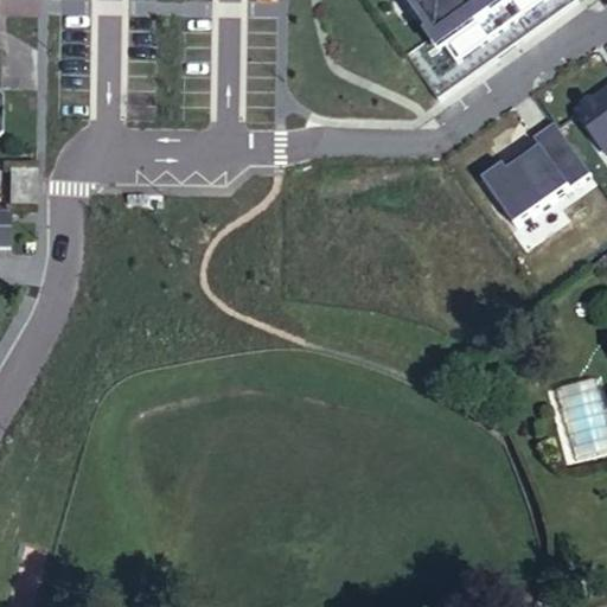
[(407,53),(439,98),(574,0),(406,0),(429,37),(407,53)]
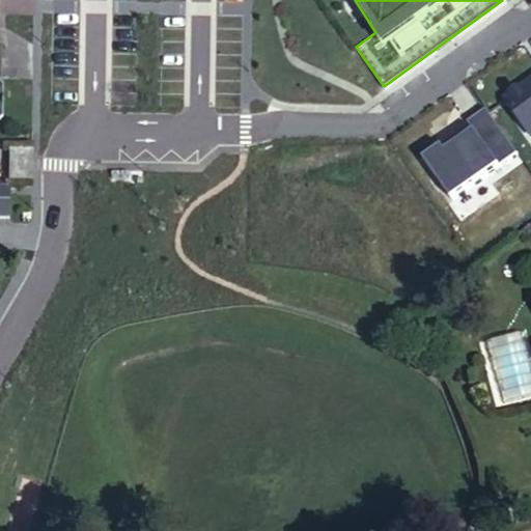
[(530,83),(505,103),(530,139),(530,83)]
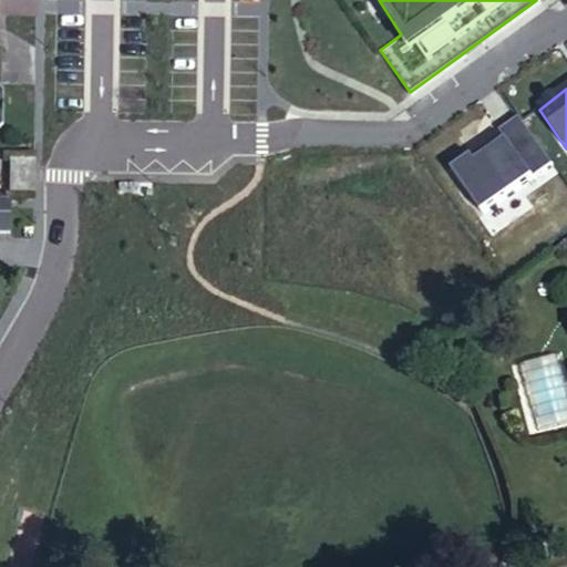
[(553,165),(518,119),(498,133),(506,143),(476,165),(472,160),(452,174),(483,216),(553,165)]
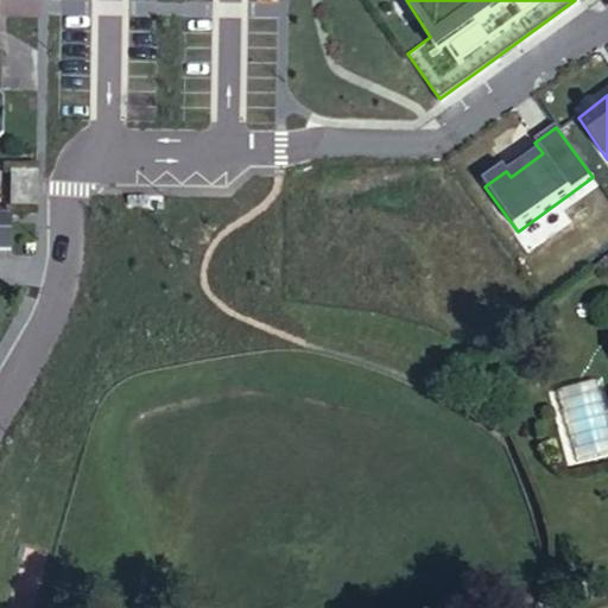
[(11,172),(11,204),(33,206),(33,173),(11,172)]
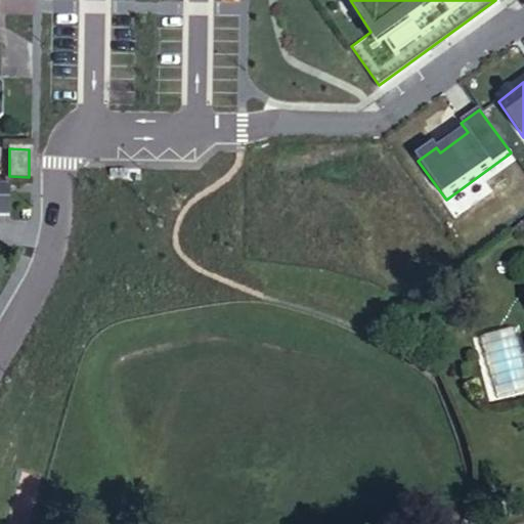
[(0,223),(9,224),(10,192),(0,192),(0,223)]
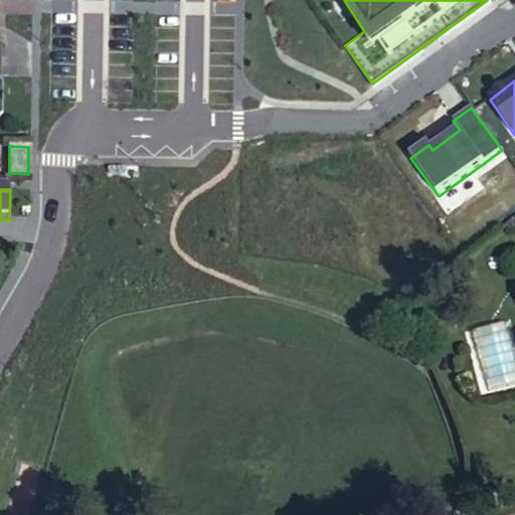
[(502,353),(463,358),(471,420),(510,415),(502,353)]
